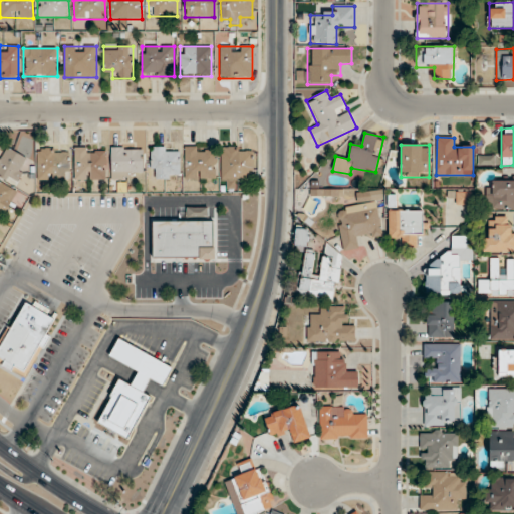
[(0,150),(0,177),(15,186),(30,161),(3,146),(0,150)]
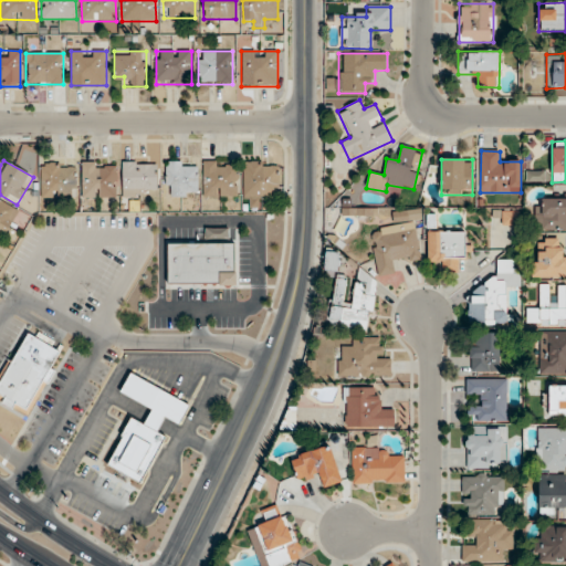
[(198,197),(198,161),(166,161),(166,197),(198,197)]
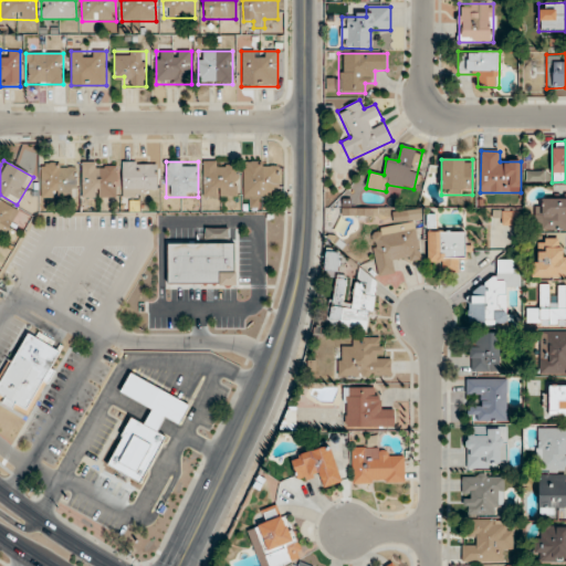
[(203,197),(238,197),(238,161),(203,161),(203,197)]
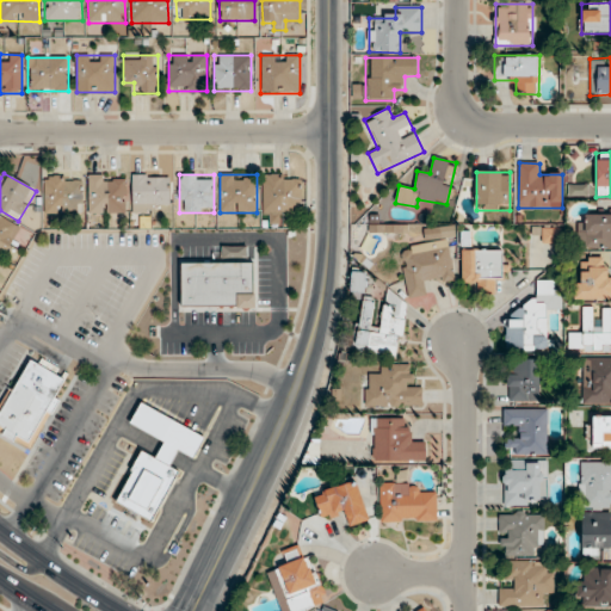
[(88,176),(88,214),(125,214),(125,176),(88,176)]
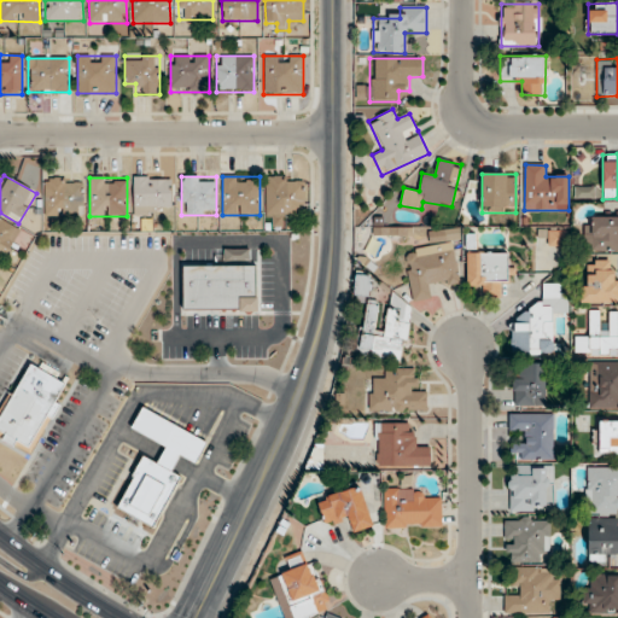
[(134,178),(134,215),(172,215),(172,178),(134,178)]
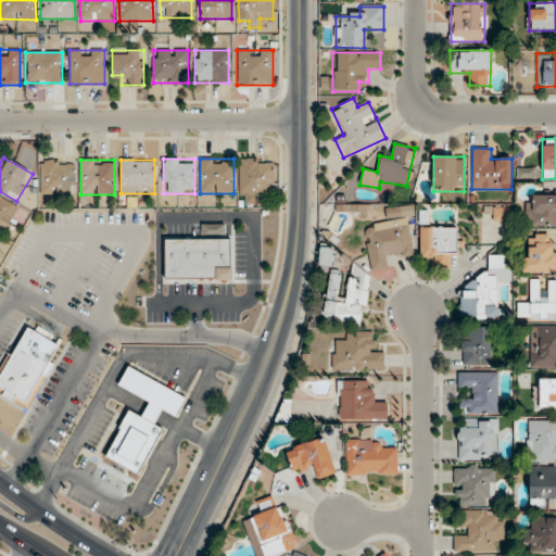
[(239,160),(239,194),(275,194),(275,160),(239,160)]
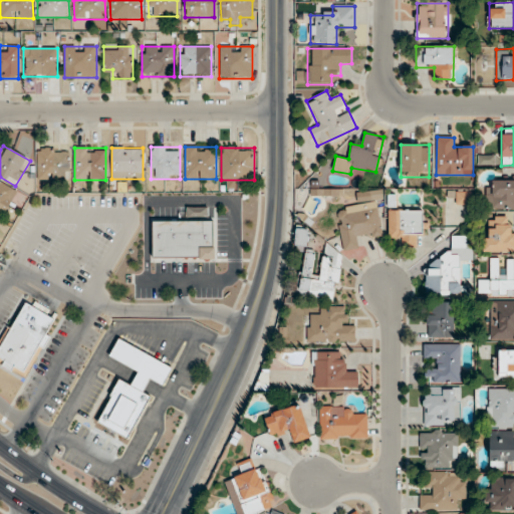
[(37,180),(69,180),(69,149),(37,149),(37,180)]
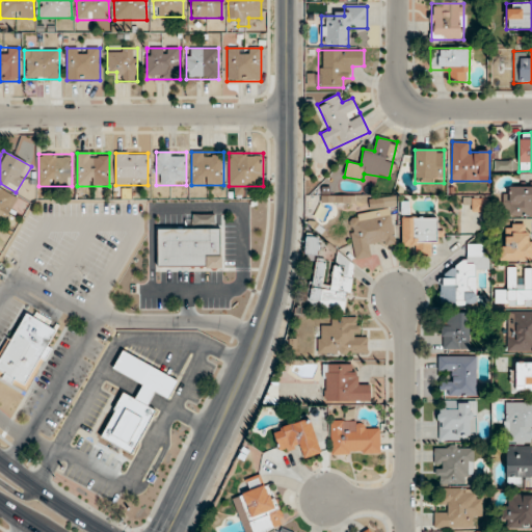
[(531,182),(512,183),(512,192),(503,192),(503,216),(531,216),(531,182)]
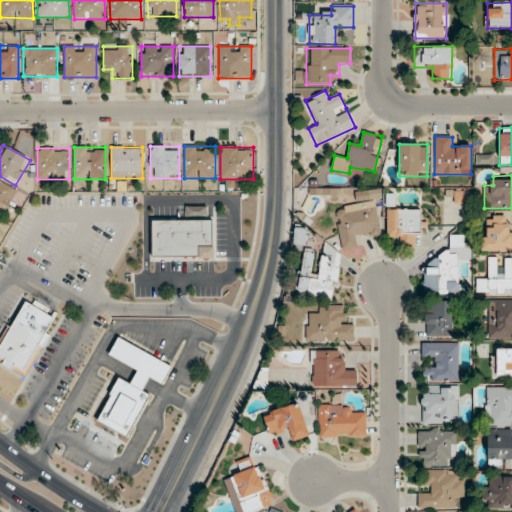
[(0,215),(0,216),(16,192),(0,181),(0,215)]
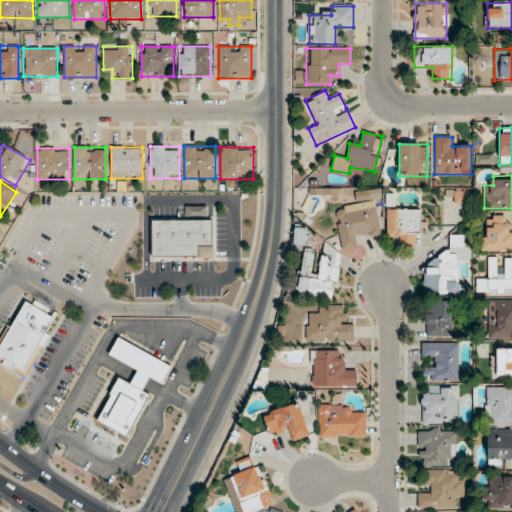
[(381,231),(375,199),(377,198),(375,191),(357,194),(359,205),(335,209),(341,250),(361,247),(359,235),(381,231)]
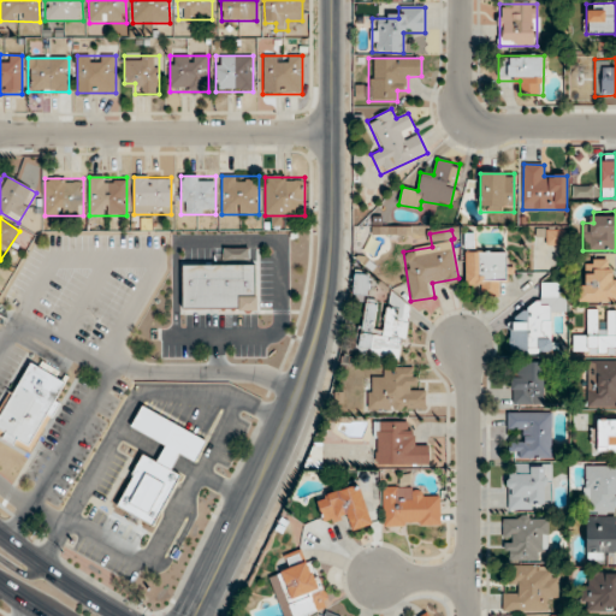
[(466,252),(466,286),(479,286),(479,300),(499,300),(499,286),(507,286),(507,252),(466,252)]
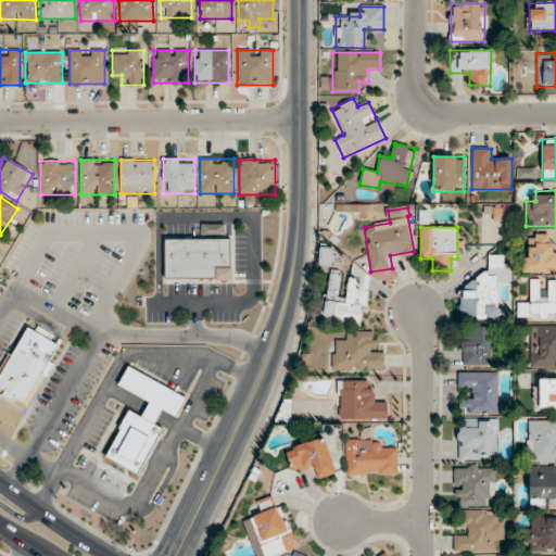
[(522,275),(555,274),(555,253),(553,253),(553,235),(532,235),(532,244),(522,244),(522,275)]
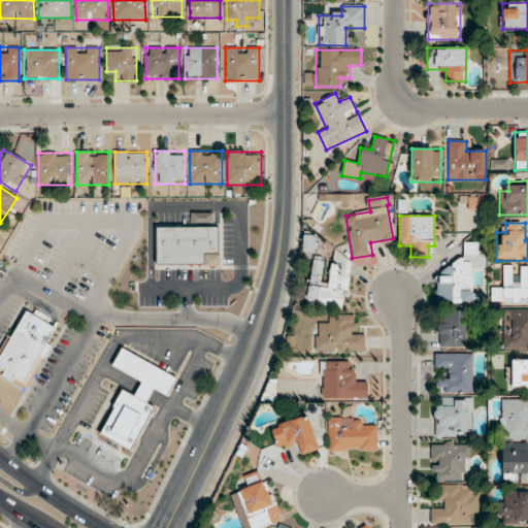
[(156,227),(156,266),(220,266),(220,226),(156,227)]
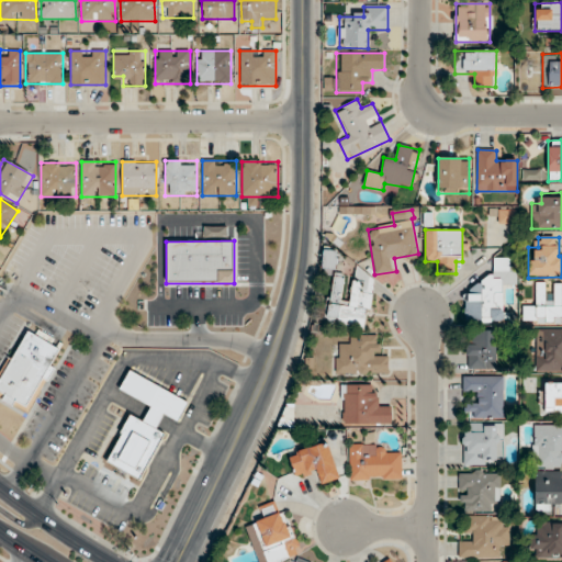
[(333,277),(326,324),(368,329),(377,274),(355,271),(350,301),(340,300),(344,278),(333,277)]
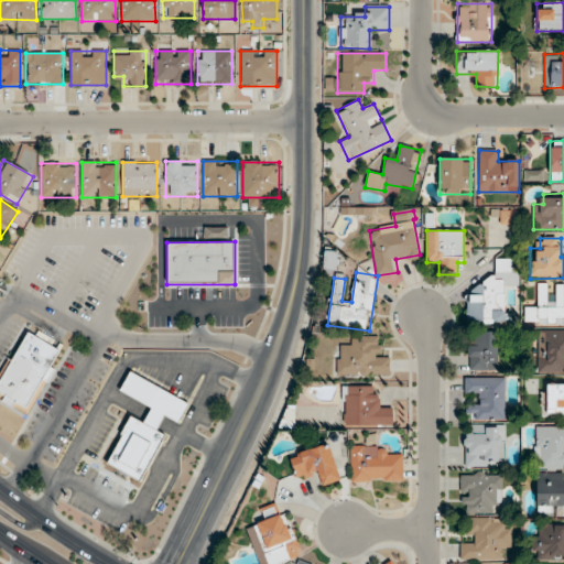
[(466,325),(509,325),(509,315),(519,315),(519,286),(506,286),(506,278),(481,278),(481,290),(467,290),(466,325)]
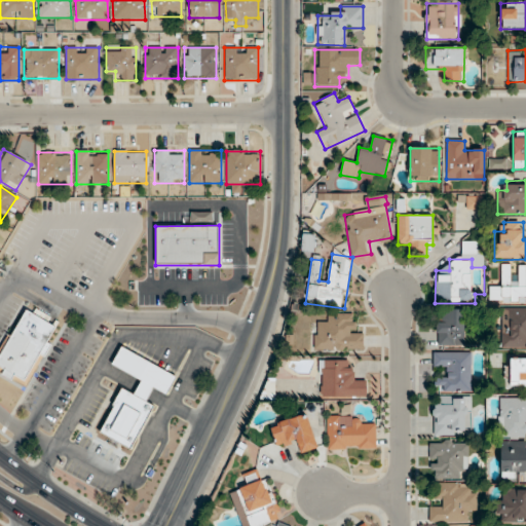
[(525,266),(520,267),(520,274),(511,274),(512,265),(501,265),(500,286),(489,286),(489,303),(525,303),(525,266)]
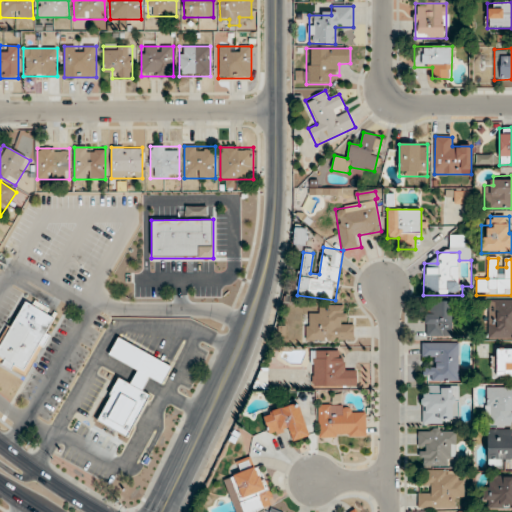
[(0,327),(20,295),(49,311),(17,363),(7,357),(5,362),(0,359),(0,327)]
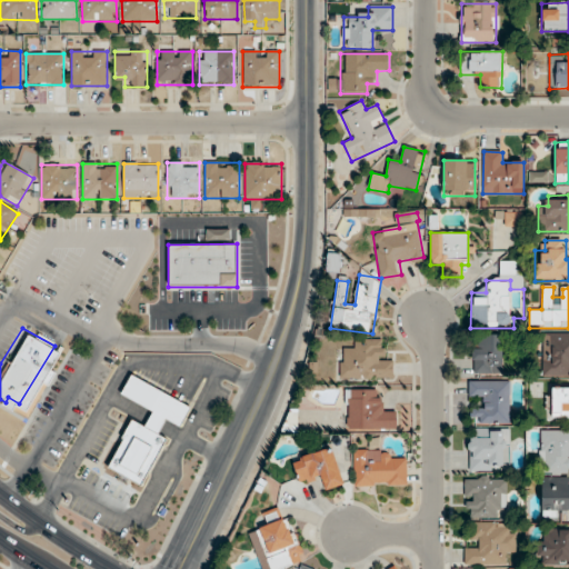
[(568,377),(568,333),(541,335),(541,378),(568,377)]
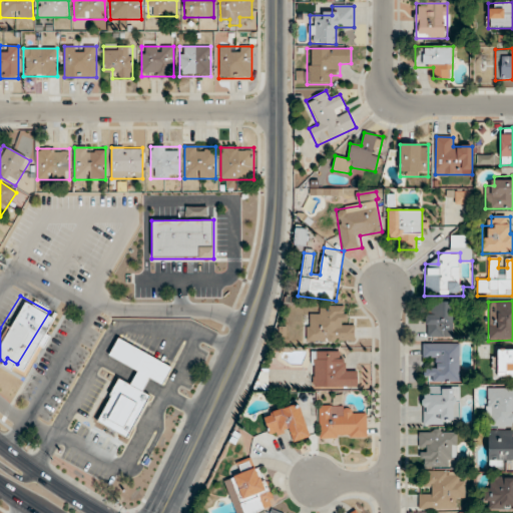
[(424,338),(452,338),(452,303),(424,303),(424,338)]
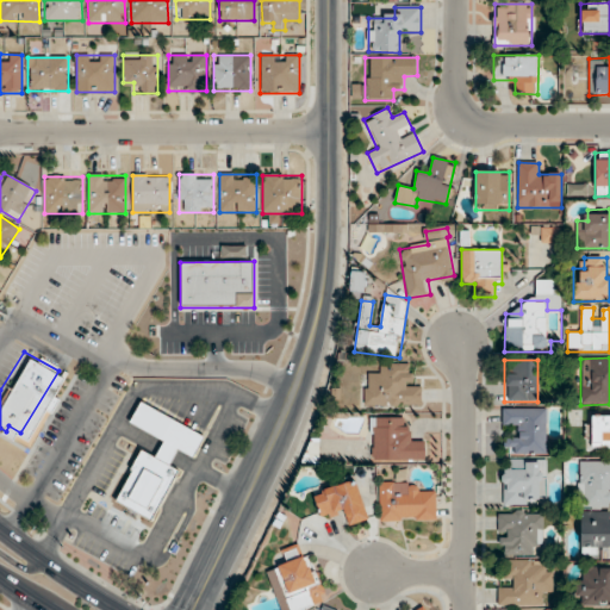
[(422,408),(422,386),(410,386),(410,365),(378,365),(378,375),(365,375),(365,408),(422,408)]
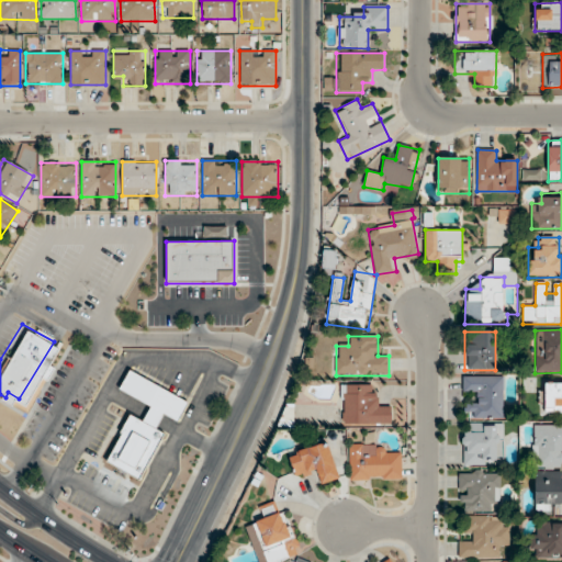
[(142,481),(164,434),(157,430),(164,416),(178,423),(189,401),(128,372),(119,392),(150,406),(143,422),(130,415),(107,464),(142,481)]
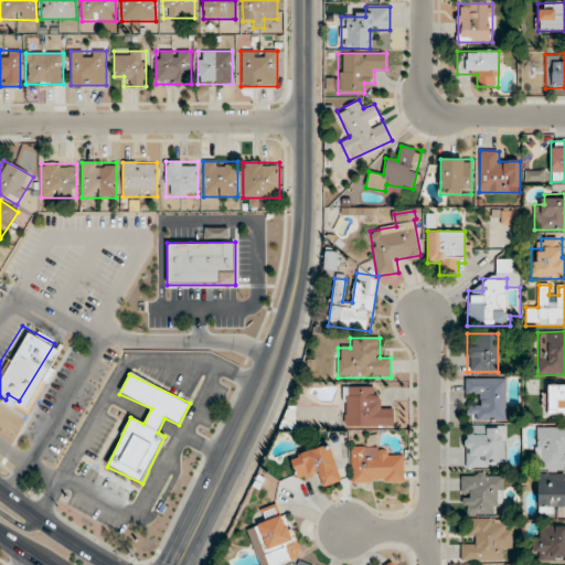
[(466,402),(466,422),(507,422),(507,379),(466,380),(466,402)]
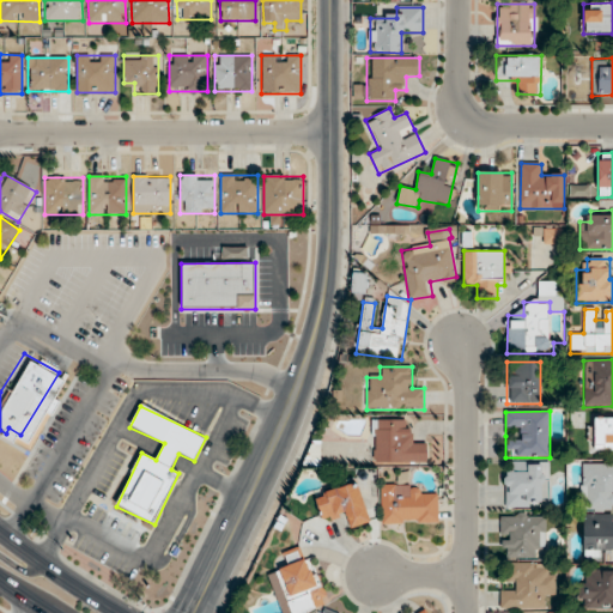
[(612,450),(612,418),(589,418),(589,450),(612,450)]
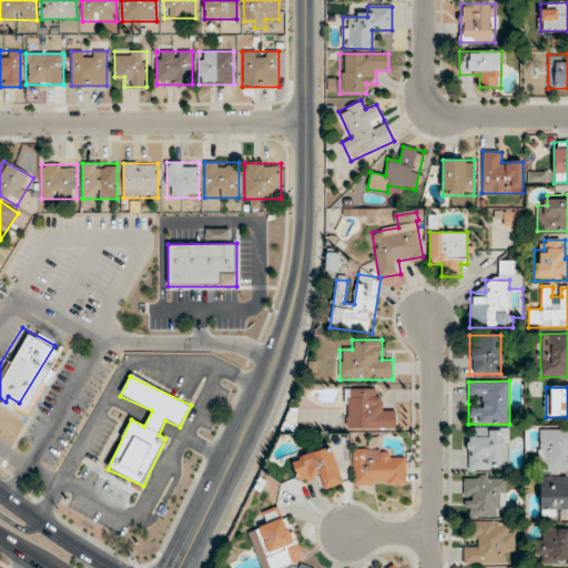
[(345,430),(396,430),(396,411),(383,411),(383,389),(345,389),(345,430)]
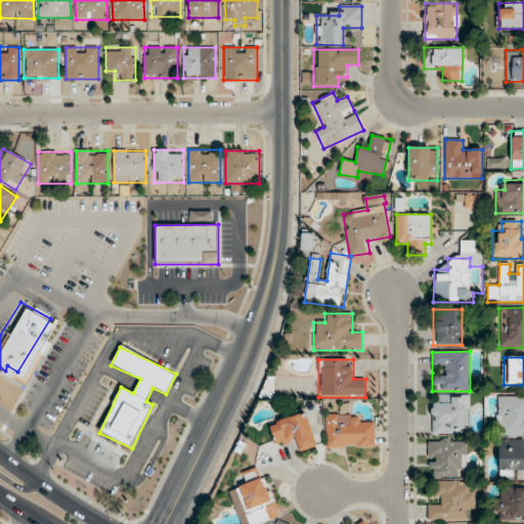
[(470,395),(431,395),(431,436),(461,436),(461,427),(470,427),(470,395)]
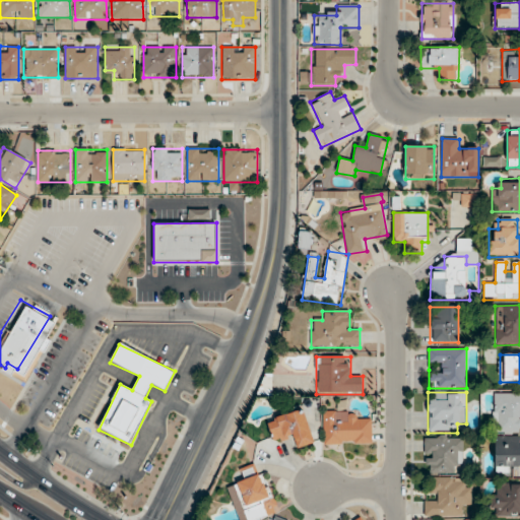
[(519,393),(493,394),(493,434),(519,433),(519,393)]
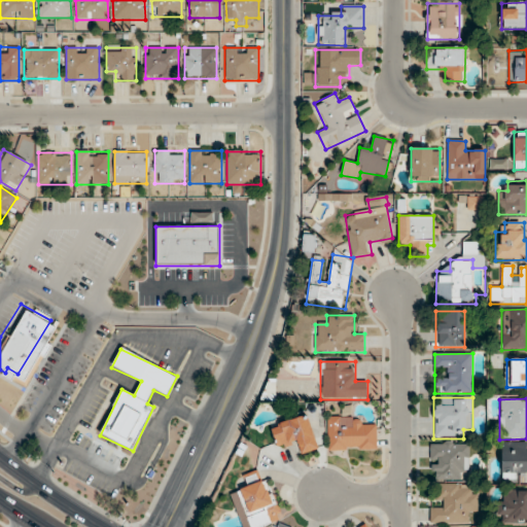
[(296,445),(300,455),(318,450),(309,416),(271,425),(277,450),(296,445)]
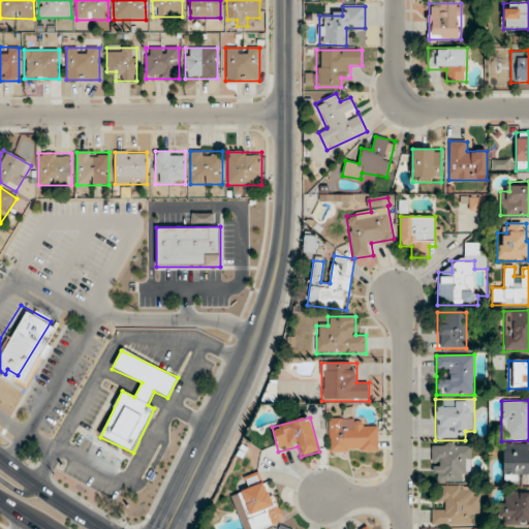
[(329,418),(329,453),(378,453),(378,429),(365,429),(365,418),(329,418)]
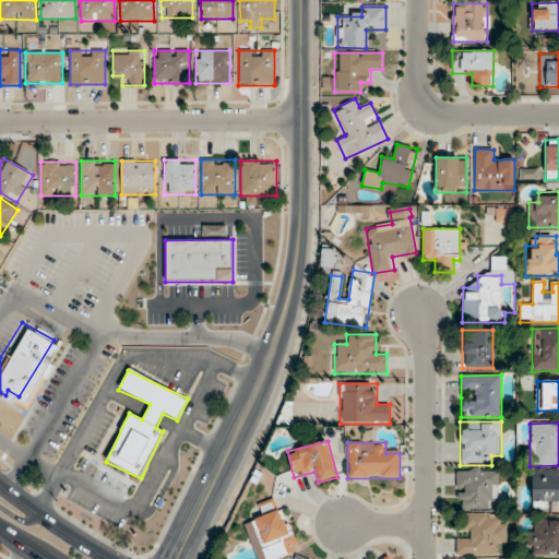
[(558,468),(532,468),(532,511),(551,511),(551,501),(558,501),(558,468)]
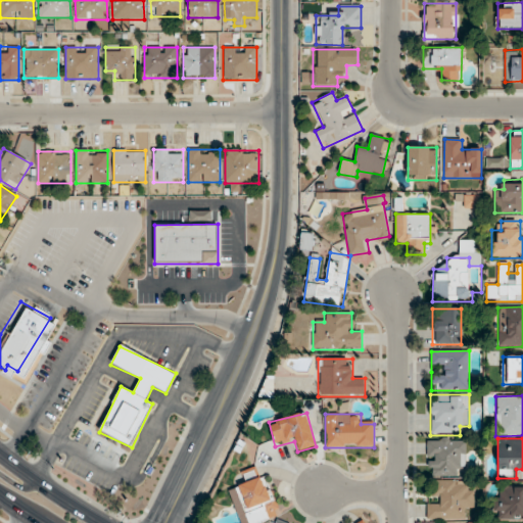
[(466,468),(466,439),(427,439),(427,477),(457,477),(457,468),(466,468)]
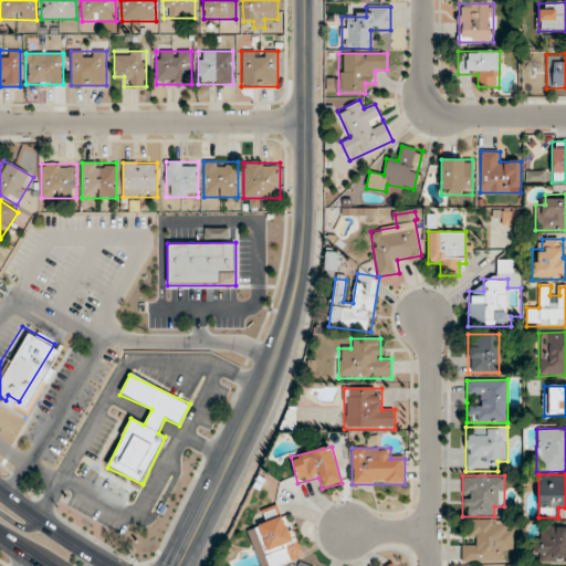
[(265,523),(247,530),(259,565),(283,565),(300,561),(280,505),(262,511),(265,523)]
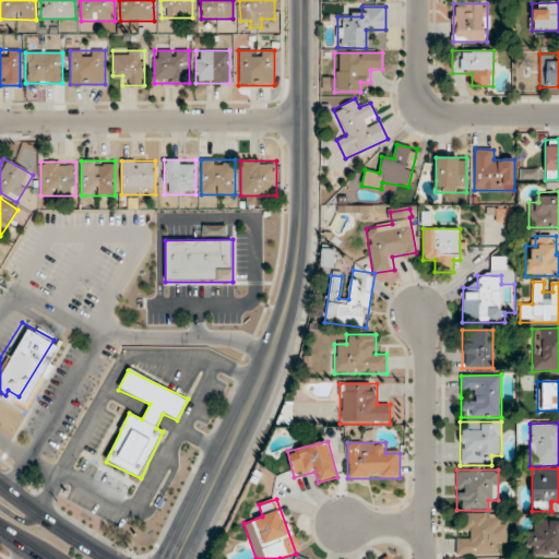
[(507,545),(507,523),(497,523),(497,513),(466,513),(466,535),(456,535),(456,556),(496,556),(496,545),(507,545)]
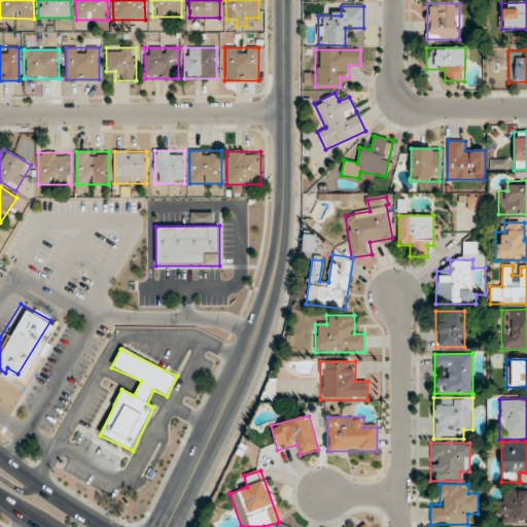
[(506,501),(498,501),(498,524),(526,524),(526,490),(506,491),(506,501)]
